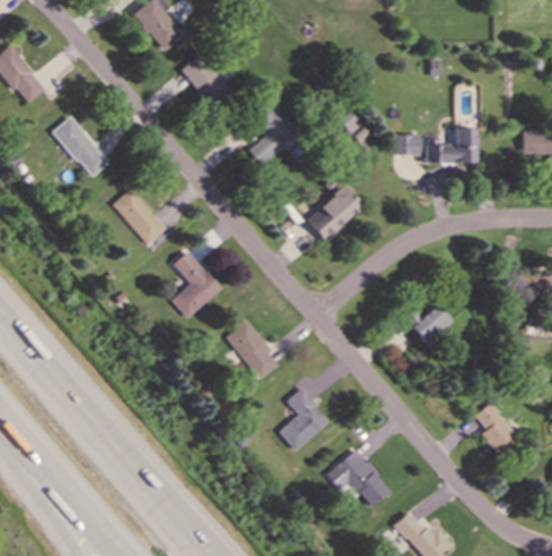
[(149,0),(134,13),(164,51),(184,36),(157,2),(158,0),(149,0)]
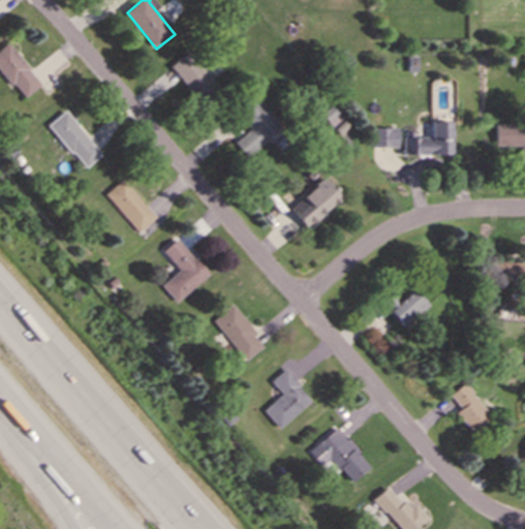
[(0,68),(27,98),(44,82),(8,42),(0,50),(0,68)]
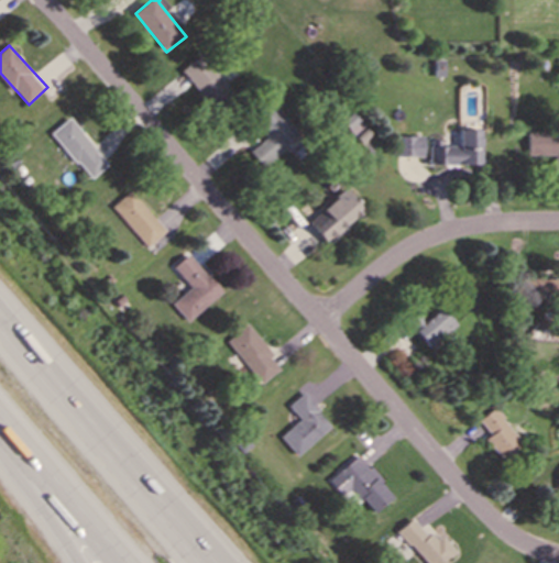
[(184,72),(216,106),(233,89),(201,55),(184,72)]
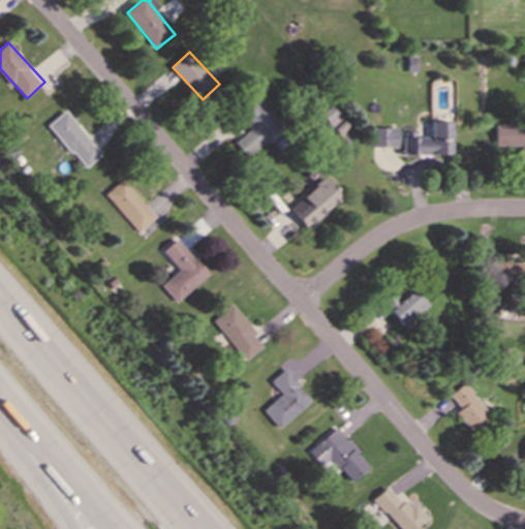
[(253,128),(238,143),(250,157),(283,126),(257,98),(241,115),(253,128)]
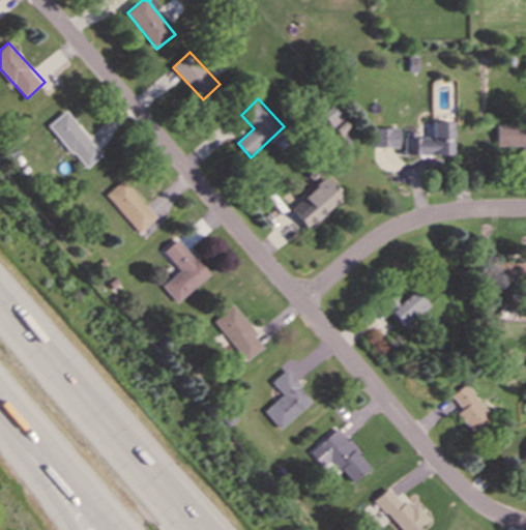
[(325,114),(343,135),(353,126),(335,106),(325,114)]
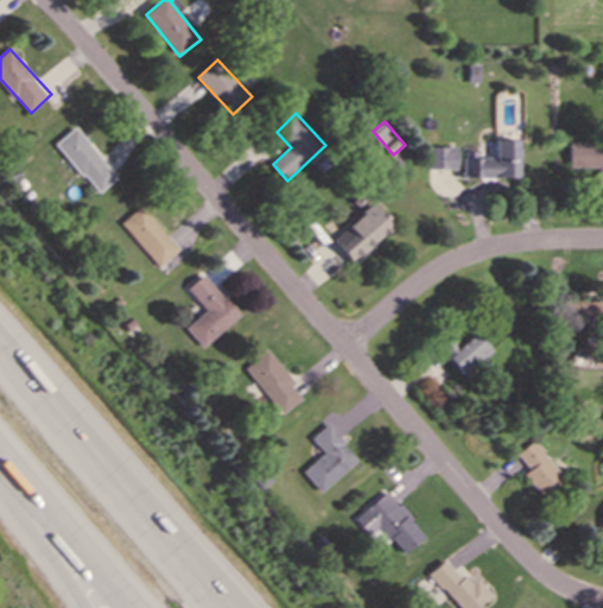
[(119,178),(77,127),(58,143),(100,194),(119,178)]
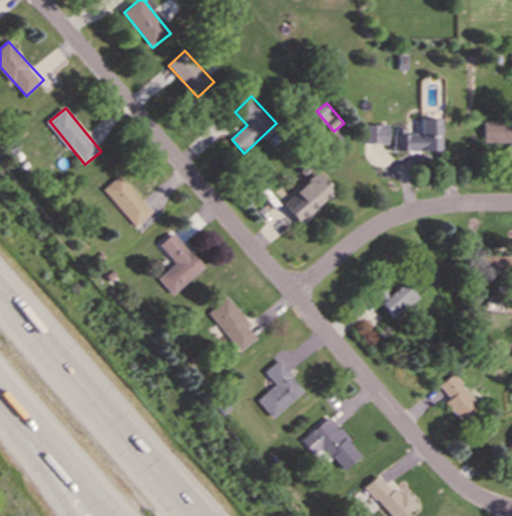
[(443,119),(423,118),(423,134),(397,134),(396,150),(442,151),(443,119)]
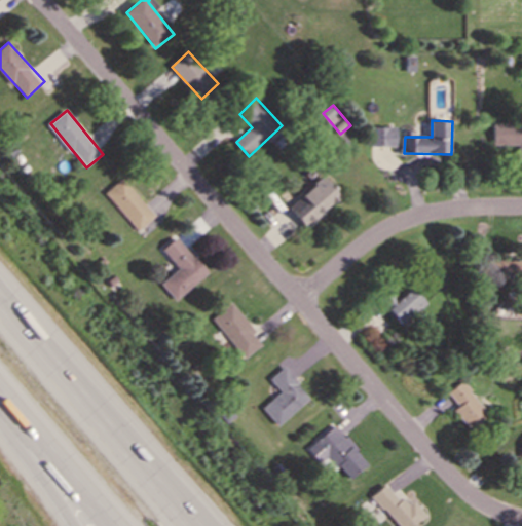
[(521,123),(495,124),(496,145),(521,145),(521,154),(521,123)]
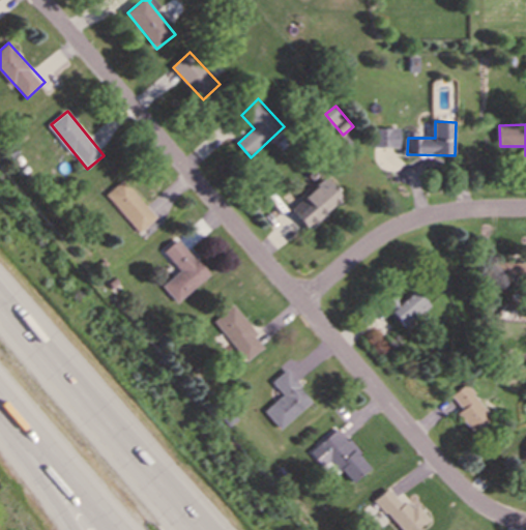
[(402,147),(401,127),(376,128),(377,147),(402,147)]
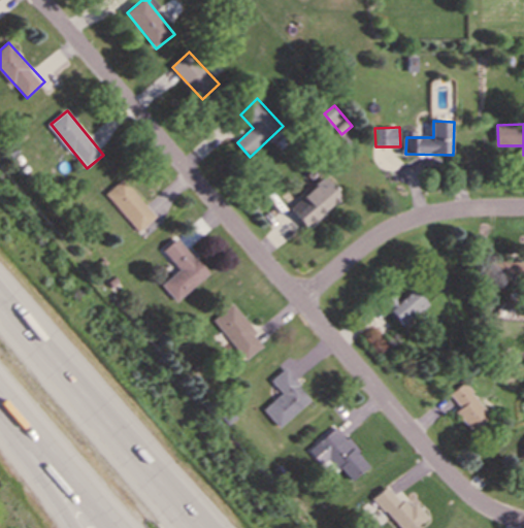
[(291,205),(307,227),(345,200),(328,177),(291,205)]
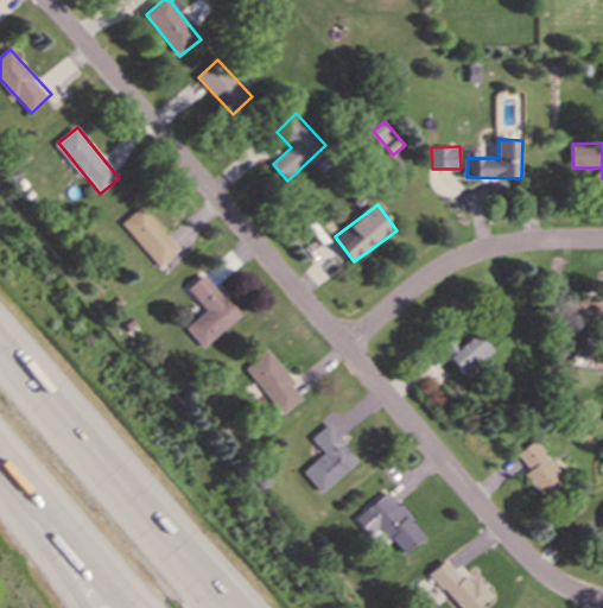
[(164,266),(183,248),(144,206),(124,225),(164,266)]
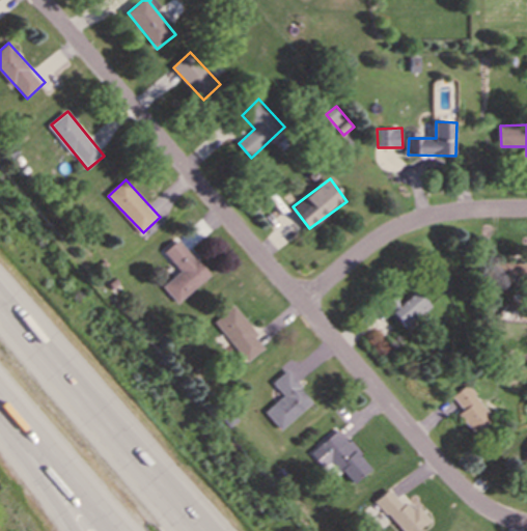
[(165,286),(179,304),(213,275),(181,239),(166,252),(183,271),(165,286)]
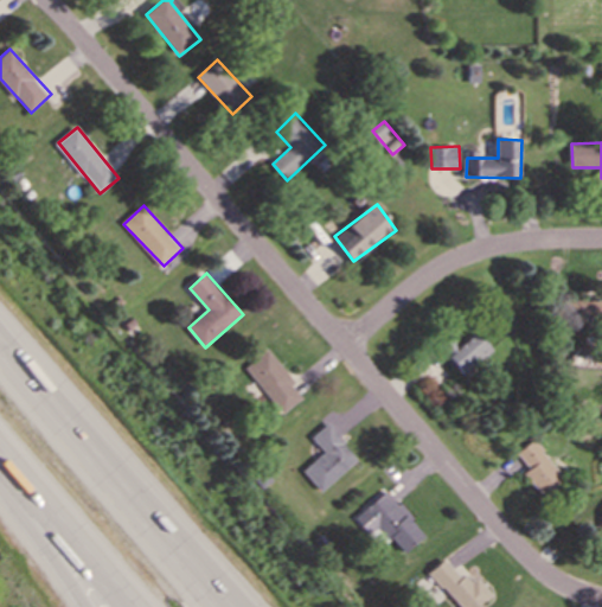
[(601,299),(570,298),(569,324),(601,325),(601,299)]
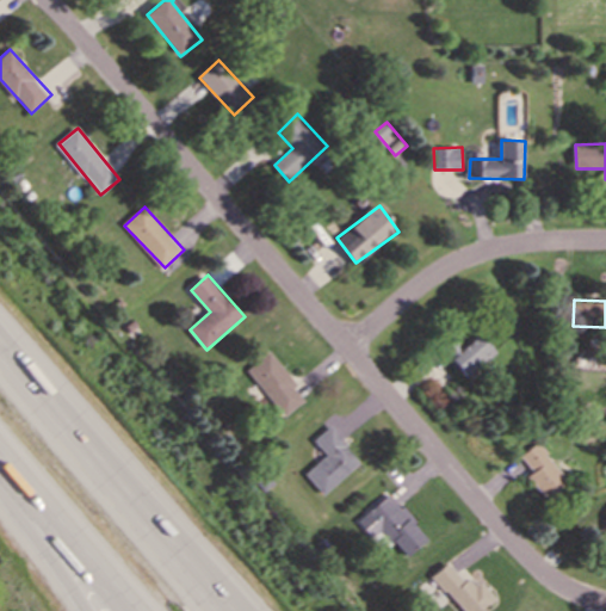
[(457,339),(444,349),(465,377),(498,355),(483,333),(463,347),(457,339)]
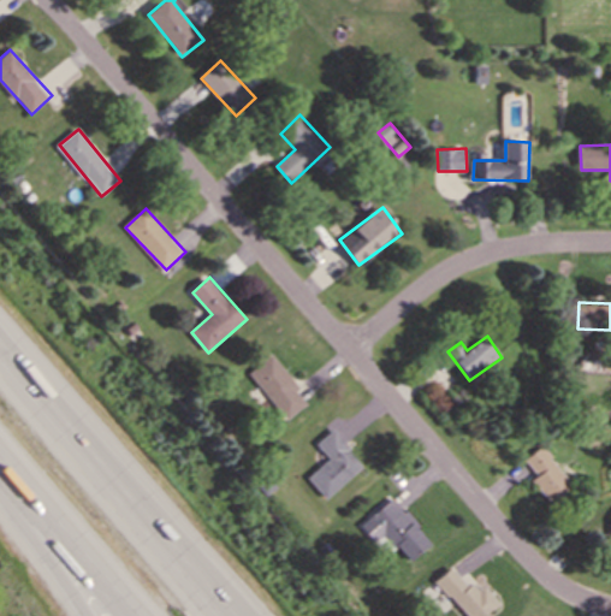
[(250,373),(289,419),(310,401),(272,355),(250,373)]
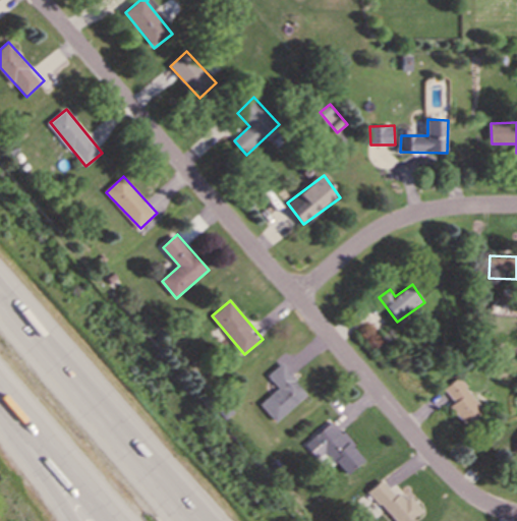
[(262,403),(277,421),(308,394),(283,363),(269,375),(280,388),(262,403)]
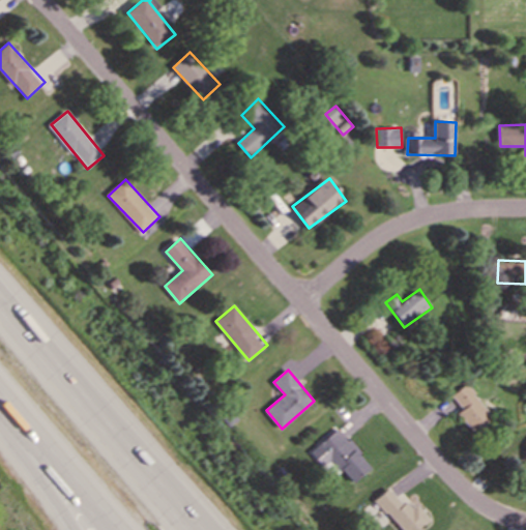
[(478,434),(497,418),(468,384),(454,396),(465,409),(460,413),(478,434)]
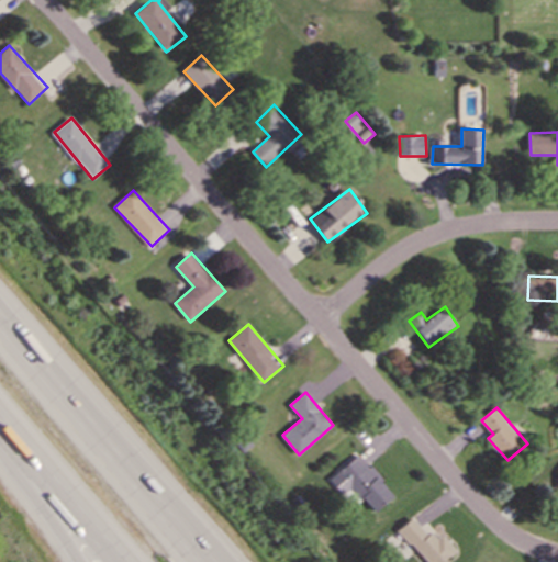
[(332,479),(356,506),(365,498),(377,512),(397,494),(360,454),(332,479)]
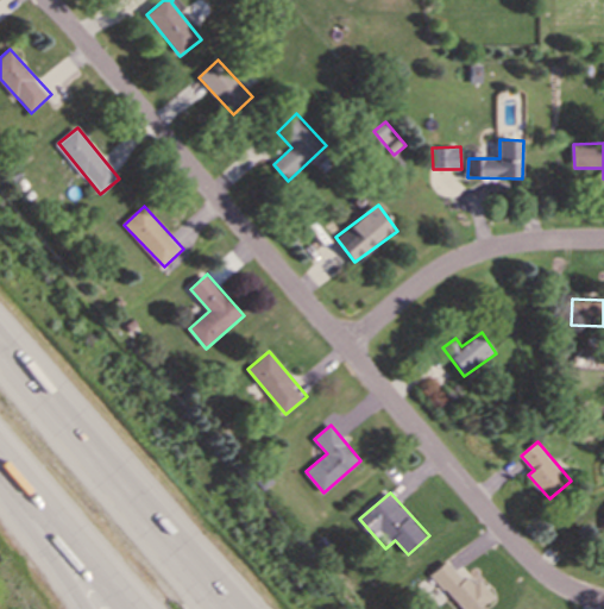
[(434,573),(463,608),(479,608),(495,597),(480,578),(472,585),(451,559),(434,573)]
